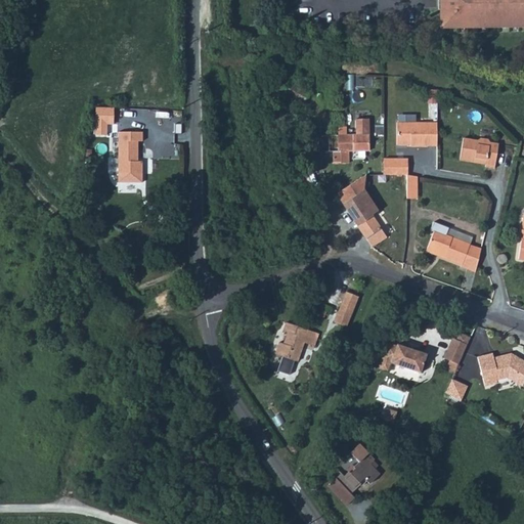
[(523,0),(441,0),(441,4),(442,27),(523,25),(523,0)]
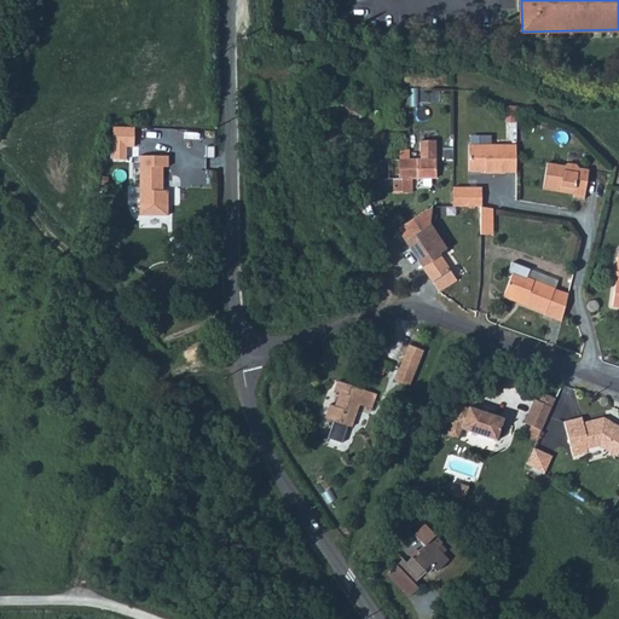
[(132,126),(110,126),(110,158),(123,158),(123,146),(132,146),(132,126)]
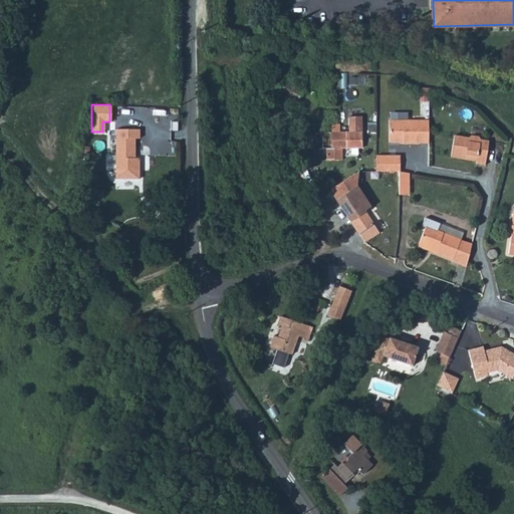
[(389,119),(389,142),(402,141),(402,143),(428,142),(428,118),(389,119)]
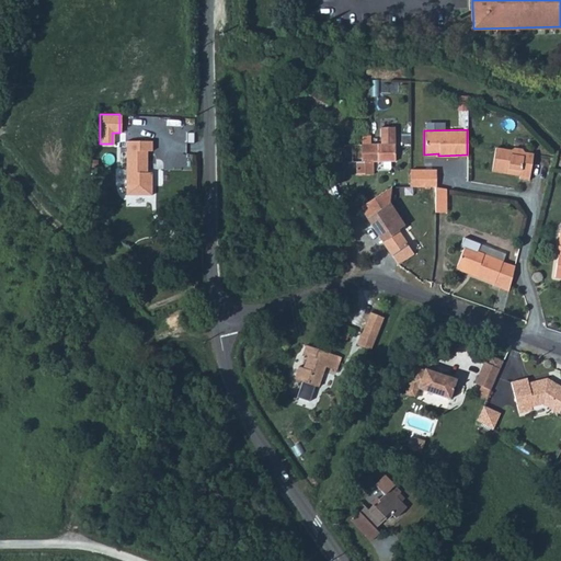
[(125,159),(125,183),(151,183),(151,171),(147,171),(148,149),(152,149),(152,139),(126,138),(125,159)]
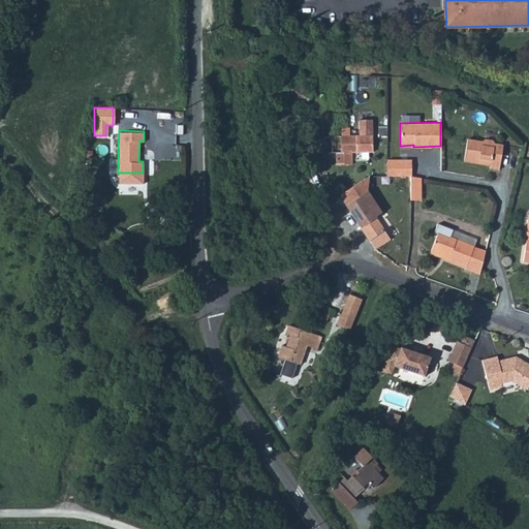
[(341,135),(320,136),(320,152),(336,152),(341,152),(341,135)]
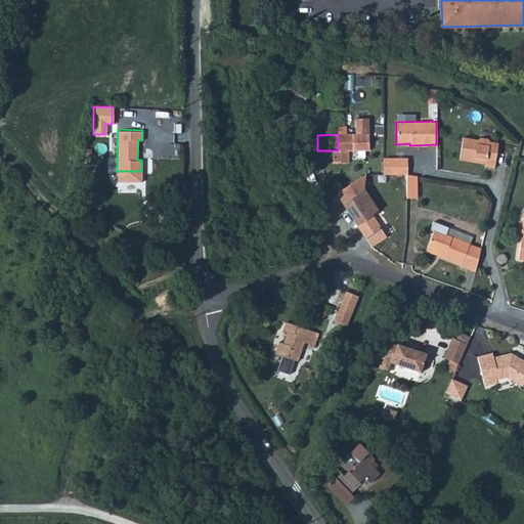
[(343,134),(338,134),(338,150),(333,150),(333,163),(348,163),(348,150),(368,150),(368,134),(358,134),(347,134),(343,134)]
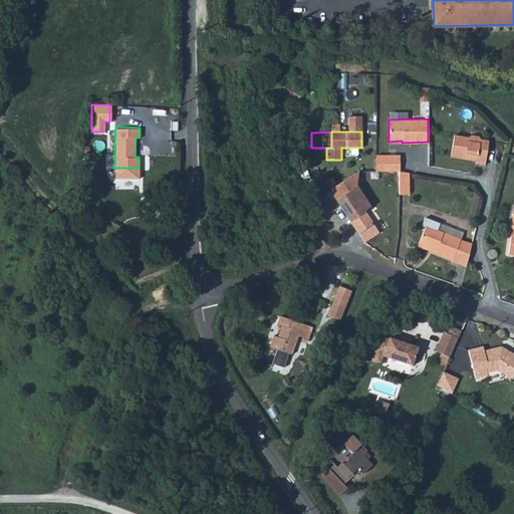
[(454,136),(451,157),(476,162),(476,164),(485,166),(489,142),(481,140),(478,137),(471,136),(468,138),(454,136)]
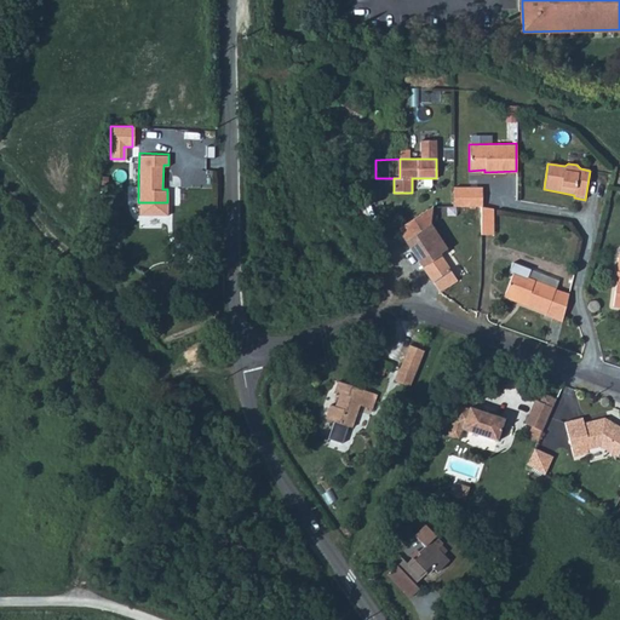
[(482,189),(453,189),(453,207),(477,207),(482,207),(482,189)]
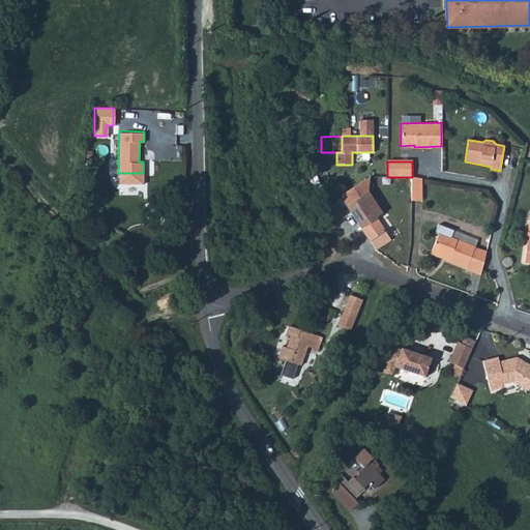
[(370,175),(337,197),(341,201),(346,207),(350,204),(369,192),(370,175)]
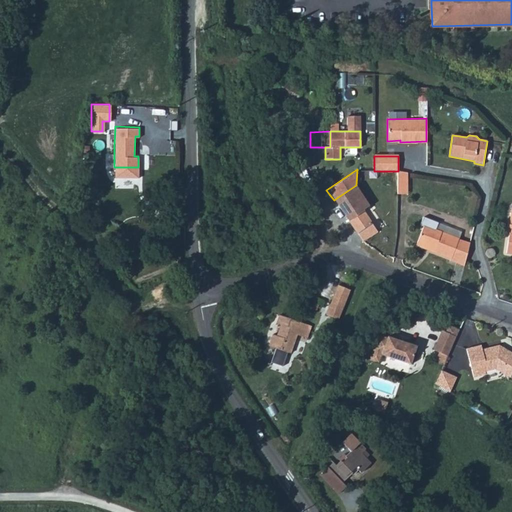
[(398,171),(397,183),(407,183),(408,173),(398,171)]
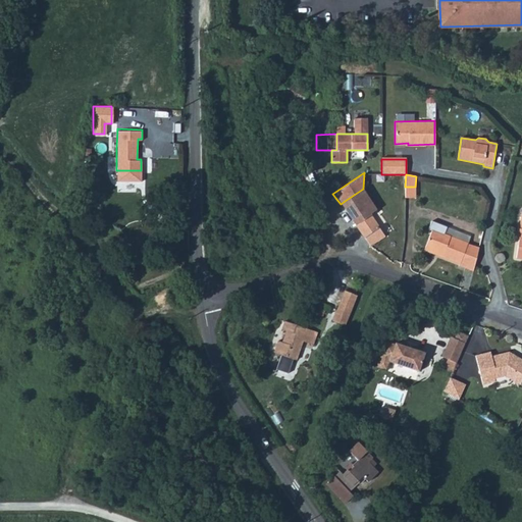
[(405,187),(405,197),(415,198),(415,187),(405,187)]
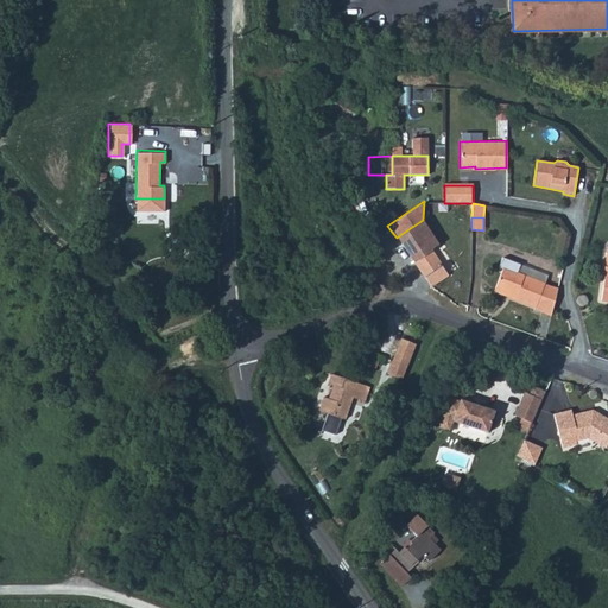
[(401,234),(397,238),(405,248),(410,255),(415,261),(425,278),(443,266),(432,249),(439,246),(430,232),(423,220),(401,234)]
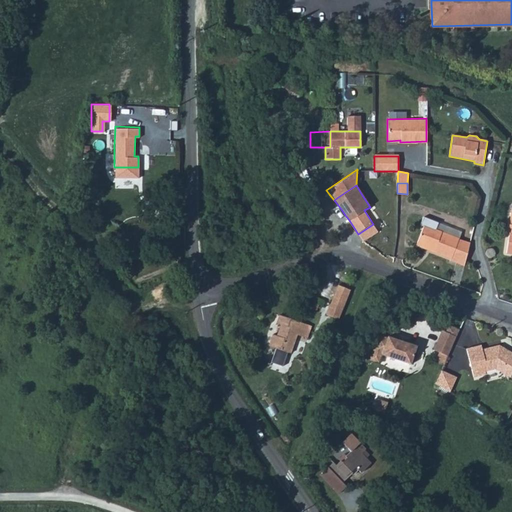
[(440,221),(426,215),(423,222),(426,223),(418,240),(435,247),(434,249),(452,257),(451,260),(464,265),(465,262),(470,243),(459,238),(437,228),(440,221)]
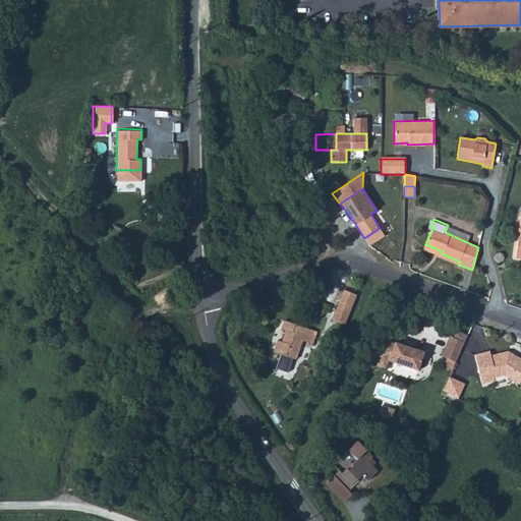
[(470,235),(448,225),(445,232),(467,242),(470,235)]
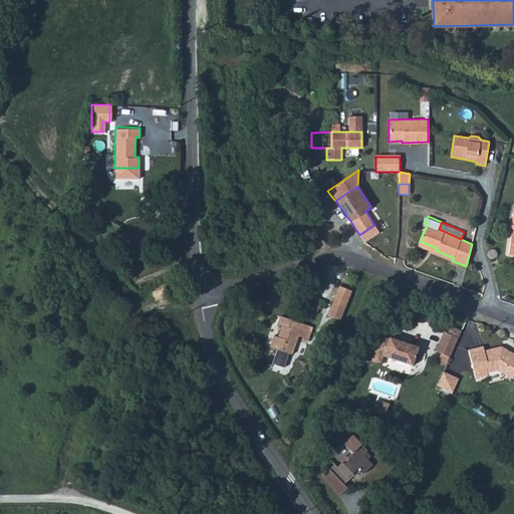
[(374,225),(359,235),(364,243),(370,239),(379,233),(374,225)]
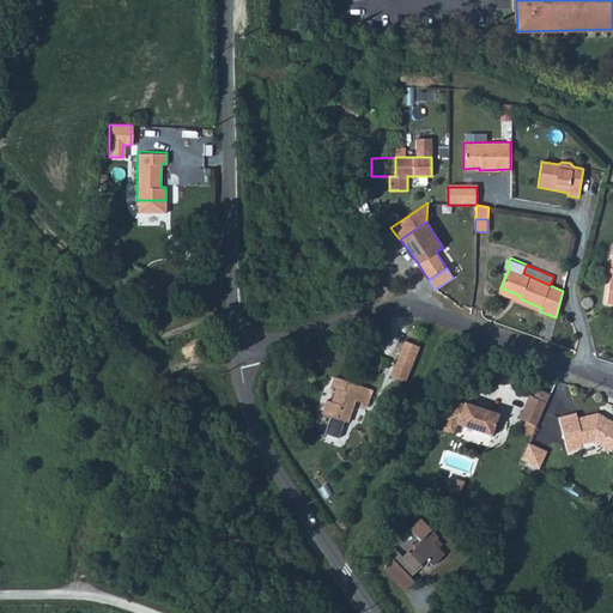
[(521,296),(501,287),(499,290),(520,298),(521,296)]
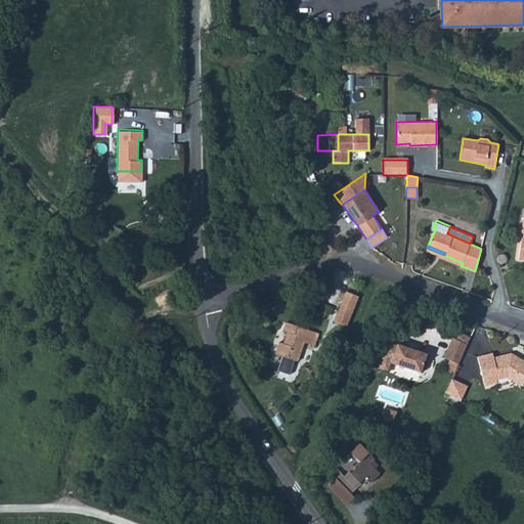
[(347,328),(358,298),(346,293),(334,323),(347,328)]
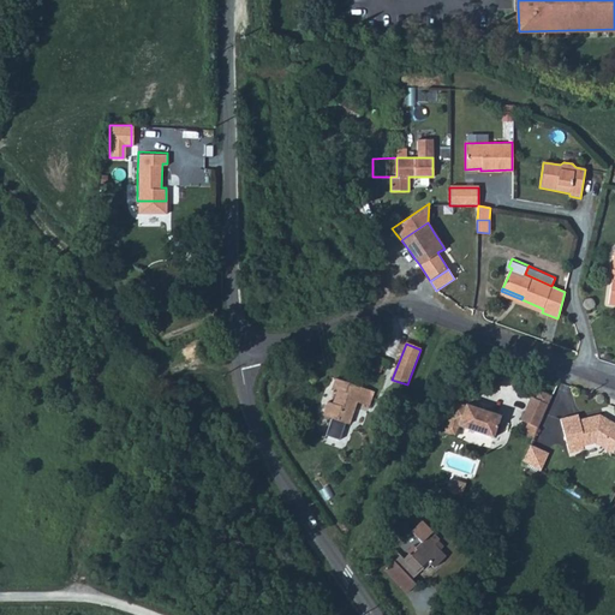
[(324,411),(321,425),(347,433),(350,425),(352,417),(354,410),(365,413),(370,399),(332,387),(328,398),(333,399),(329,412),(324,411)]
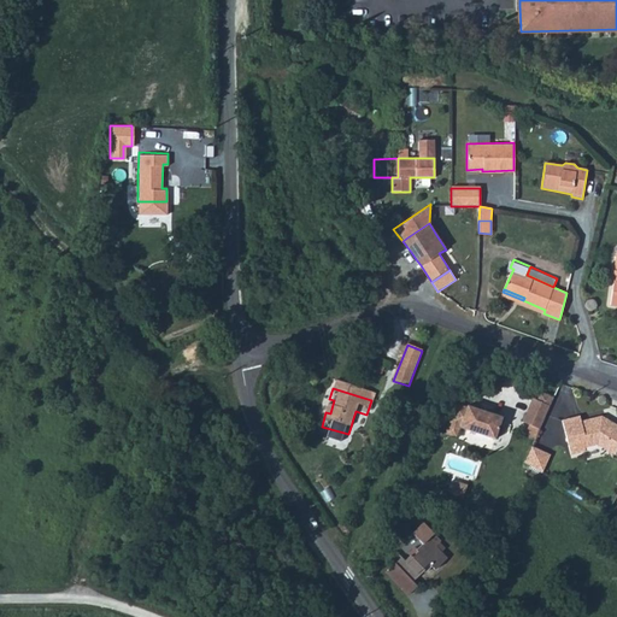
[(529,398),(521,417),(538,425),(548,397),(546,395),(535,391),(533,399),(529,398)]
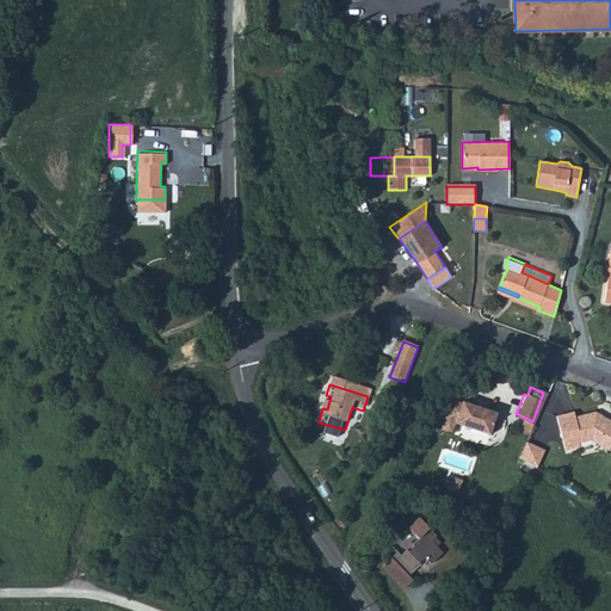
[(446,400),(440,421),(452,425),(460,426),(482,432),(488,434),(493,417),(494,412),(481,408),(460,402),(458,403),(446,400)]
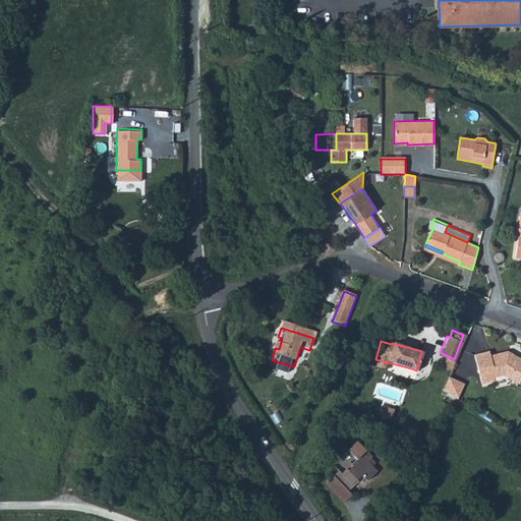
[(486,351),(471,355),(474,371),(477,384),(490,382),(489,379),(502,377),(516,385),(520,375),(520,360),(505,351),(488,355),(487,356),(486,351)]
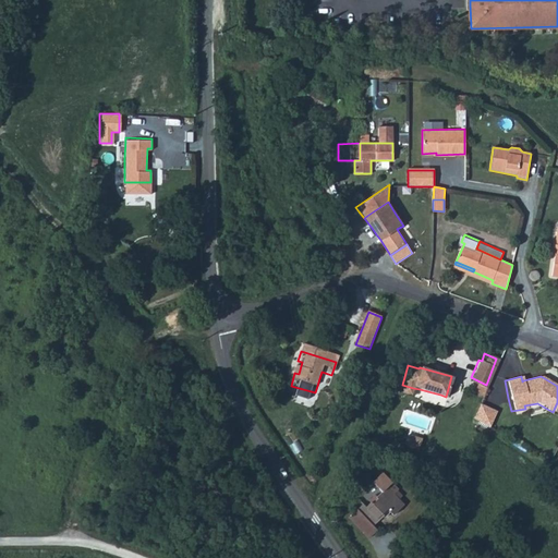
[(486,385),(471,377),(470,380),(473,381),(485,386),(486,385)]
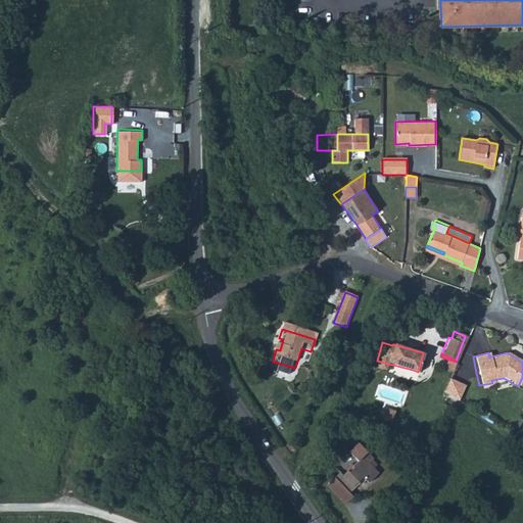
[(387,364),(377,361),(375,369),(385,372),(387,364)]
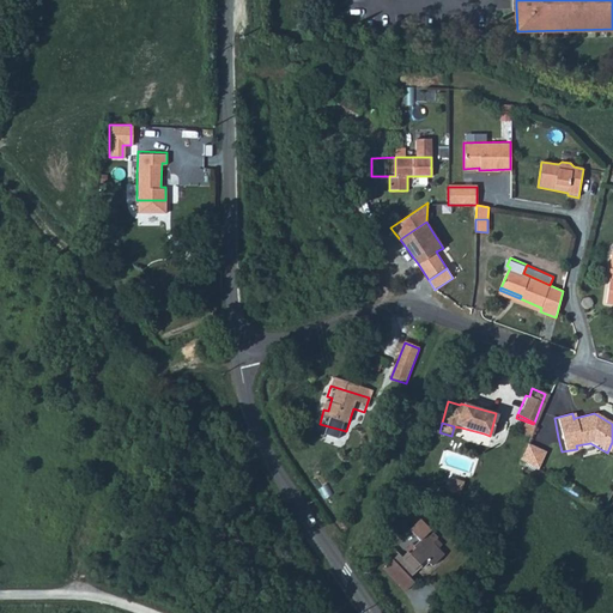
[(536,447),(527,441),(520,457),(527,462),(536,447)]
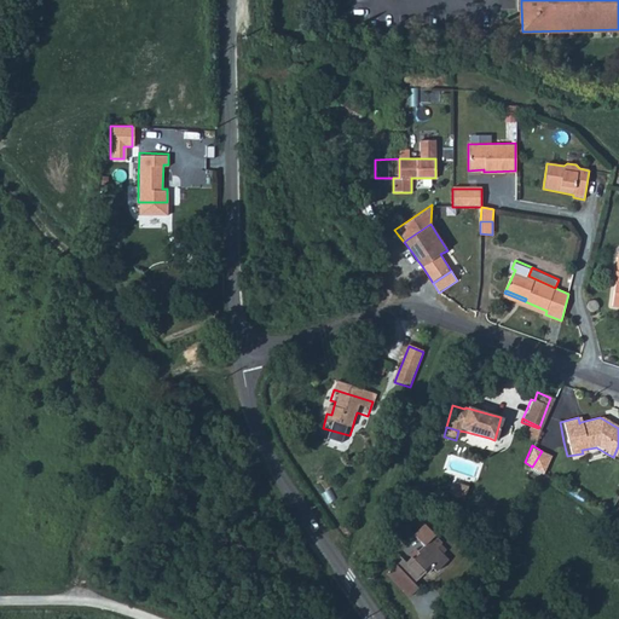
[(532,467),(541,473),(549,456),(542,451),(532,467)]
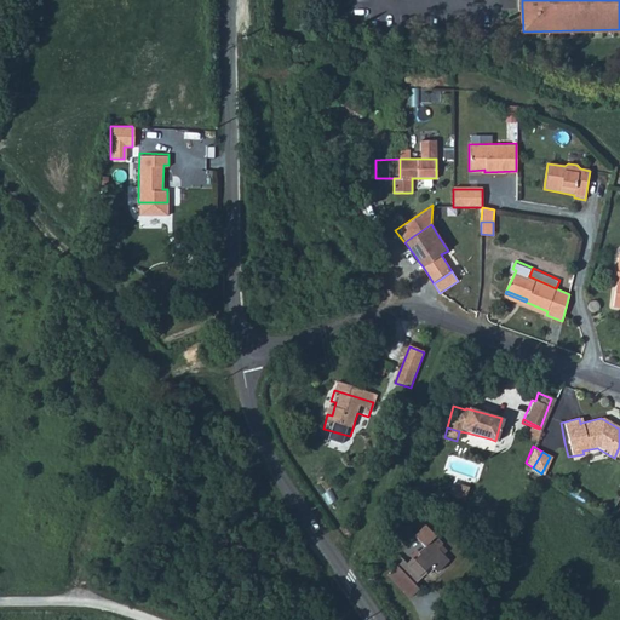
[(446,470),(475,478),(480,464),(449,454),(446,470)]
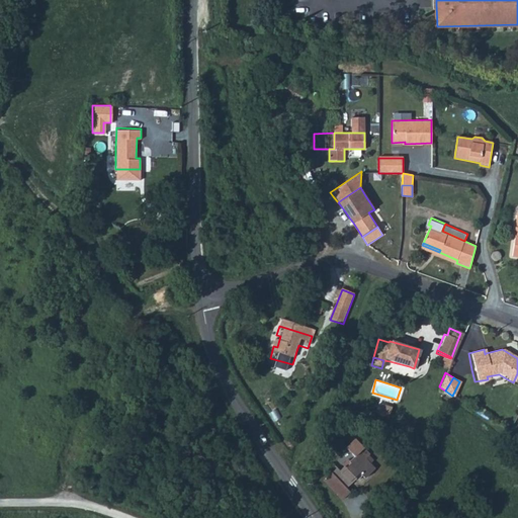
[(376,412),(390,418),(394,407),(380,402),(376,412)]
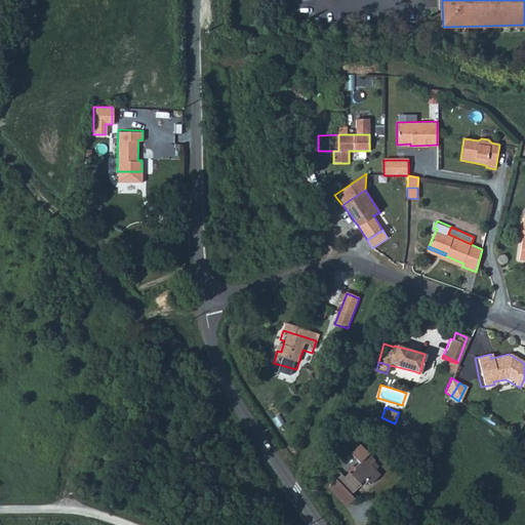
[(326,484),(331,490),(338,483),(348,491),(358,482),(356,480),(361,475),(367,480),(376,471),(366,460),(370,456),(355,441),(346,450),(355,459),(351,463),(349,461),(342,468),(345,470),(340,474),(334,468),(328,474),(332,478),(326,484)]
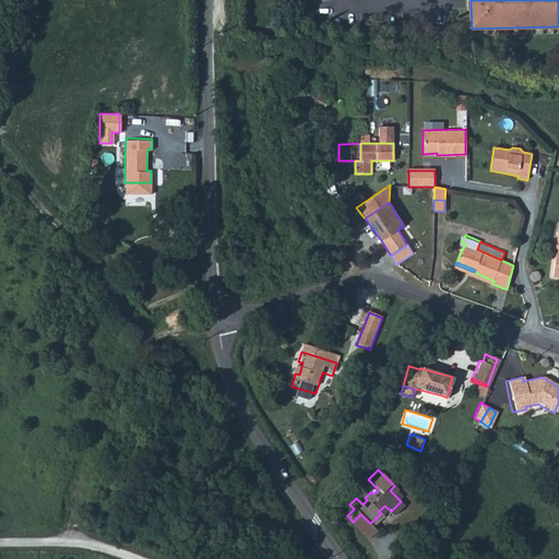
[(360,514),(353,522),(367,536),(375,528),(370,523),(360,514)]
